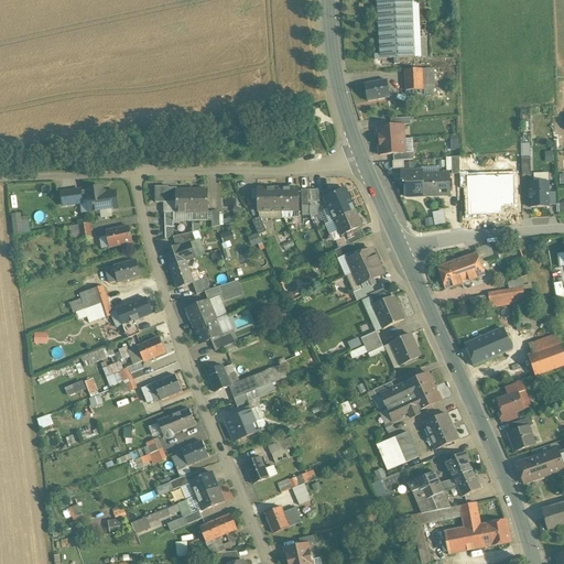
[(419,1),(378,2),(380,55),(375,55),(375,61),(394,60),(396,65),(400,64),(399,58),(421,57),(420,38),(419,1)]
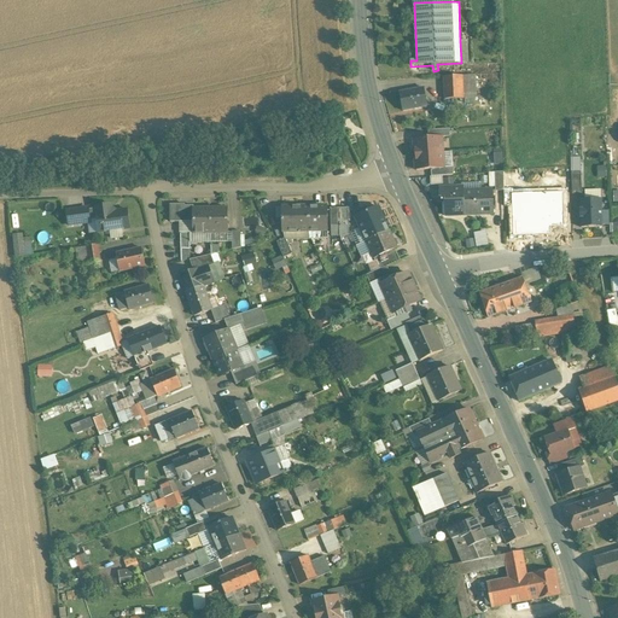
[(462,76),(444,77),(444,100),(464,99),(462,76)]
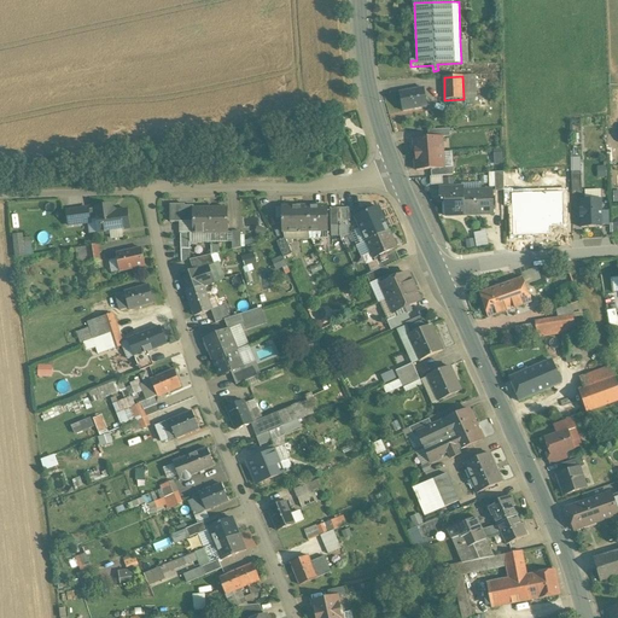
[(476,76),(462,76),(464,99),(477,98),(476,76)]
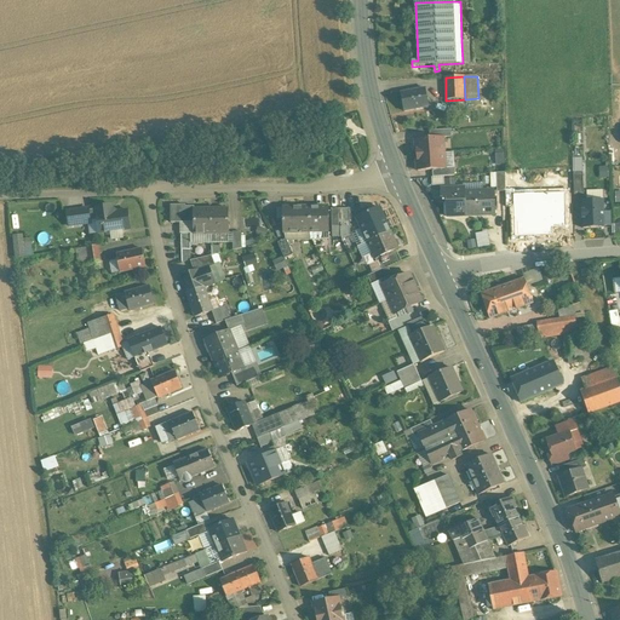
[(425,89),(401,93),(403,112),(429,108),(425,89)]
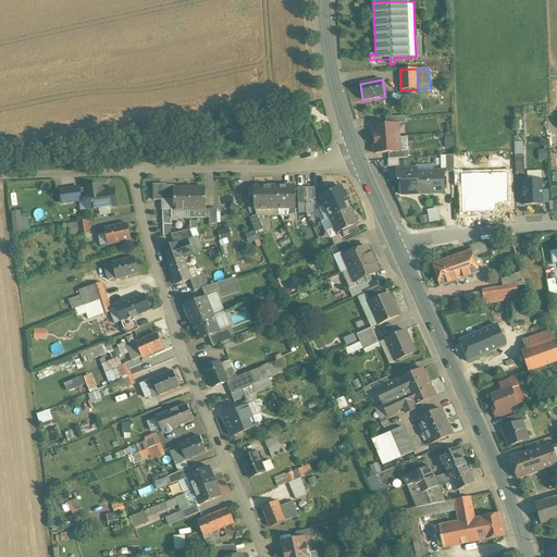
[(386,124),(373,125),(374,139),(398,138),(397,124),(386,124)]
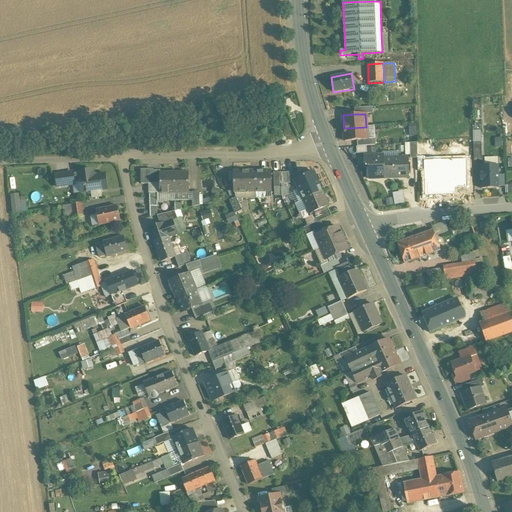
[(366,127),(344,128),(345,141),(357,141),(367,140),(367,139),(366,127)]
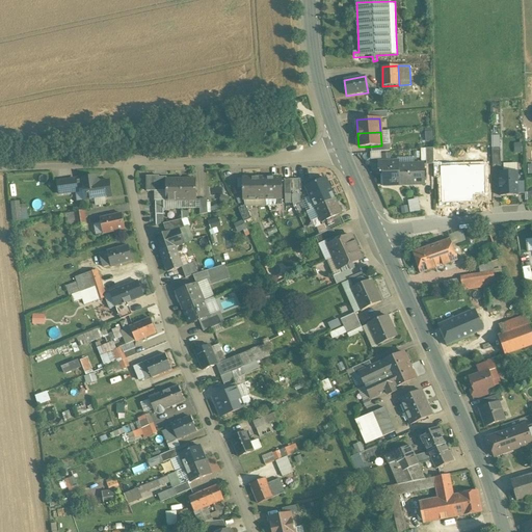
[(517,180),(516,161),(502,162),(503,170),(495,170),(496,195),(524,194),(523,180),(517,180)]
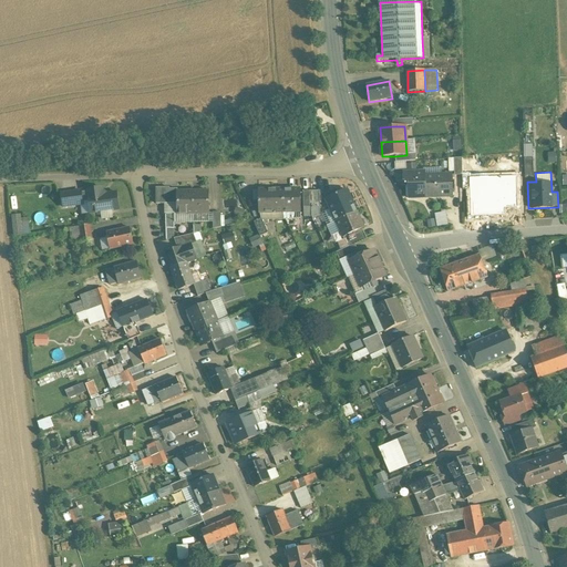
[(424,176),(424,173),(403,173),(404,186),(409,185),(409,197),(424,196),(424,176)]
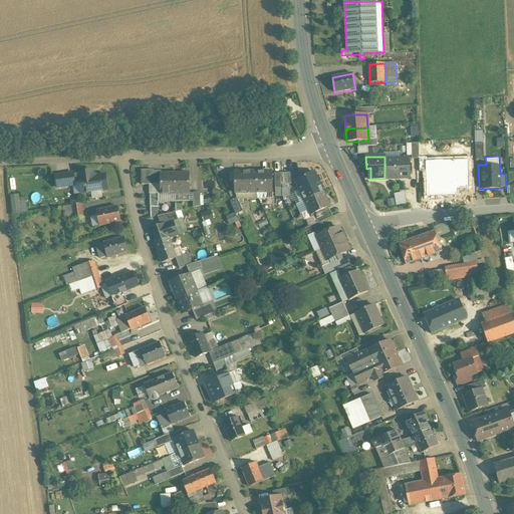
[(384,160),(384,178),(410,178),(409,159),(384,160)]
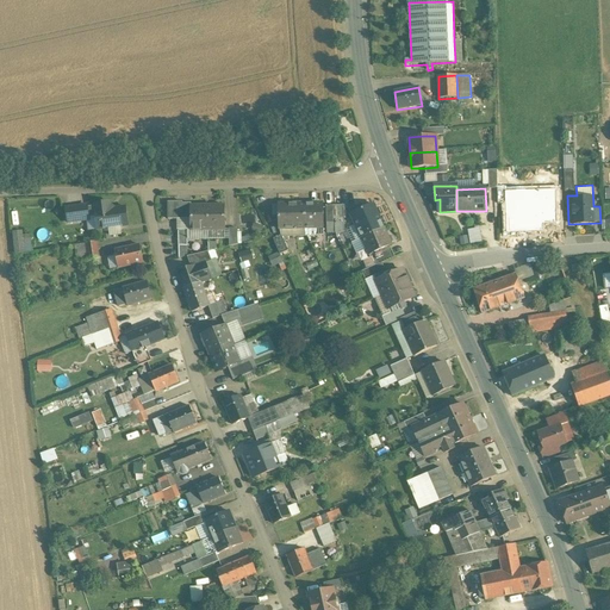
[(209,238),(207,206),(191,206),(191,204),(182,204),(182,201),(181,201),(181,205),(169,205),(169,201),(168,201),(168,219),(191,219),(191,230),(187,230),(187,240),(209,238)]
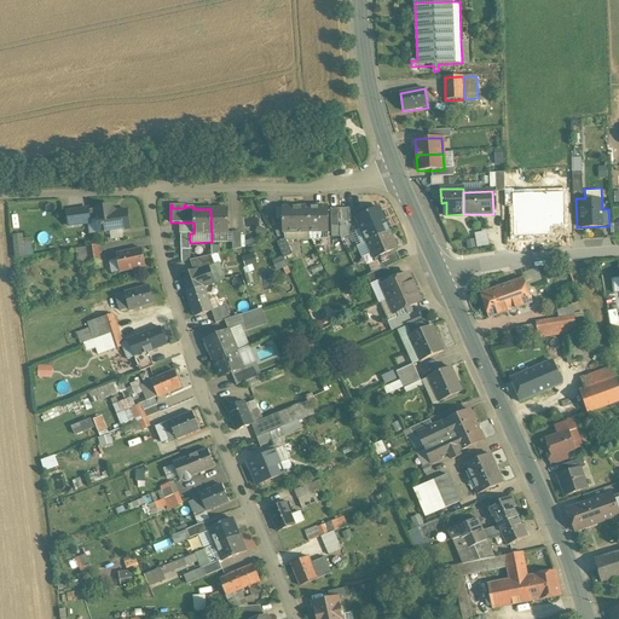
[(129,229),(129,227),(127,210),(115,212),(111,208),(111,206),(96,207),(96,209),(97,219),(99,233),(110,232),(122,230),(129,229)]
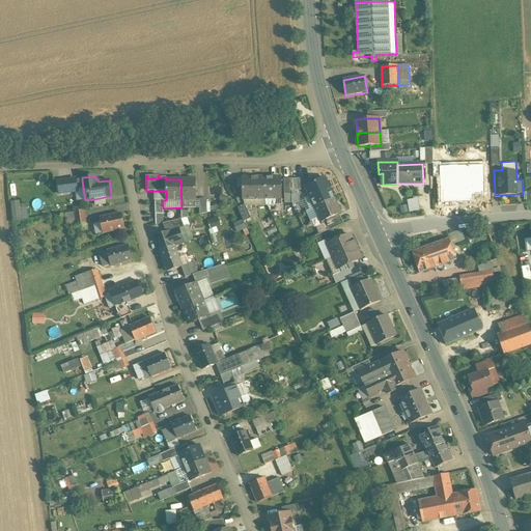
[(264,177),(242,178),(242,188),(243,199),(266,199),(264,177)]
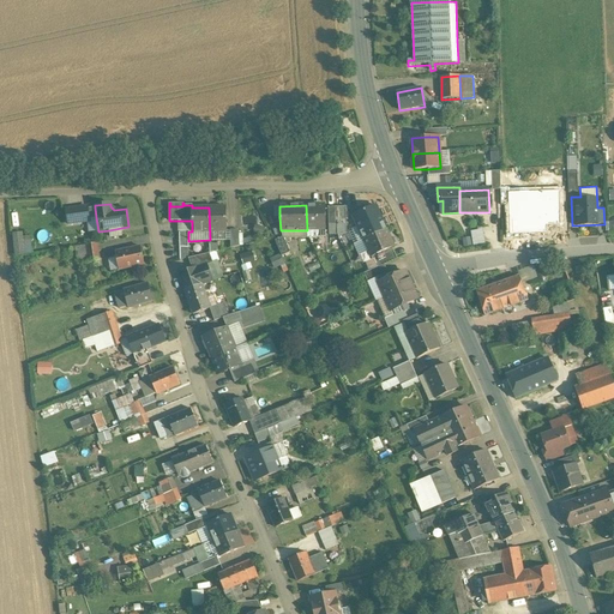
[(325,205),(306,205),(307,230),(325,229),(325,205)]
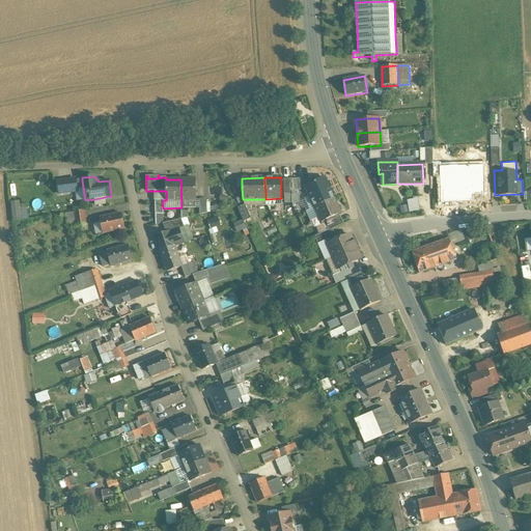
[(334,199),(325,177),(305,187),(314,207),(334,199)]
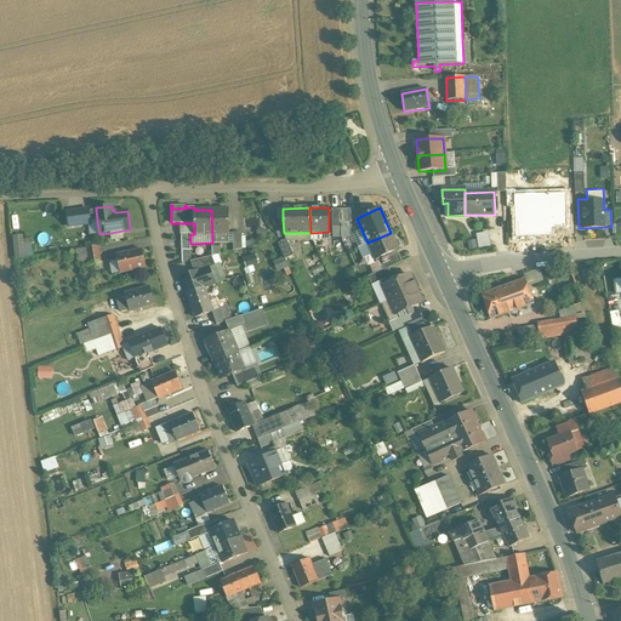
[(91,223),(90,221),(89,211),(89,209),(67,212),(69,227),(89,223),(91,223)]
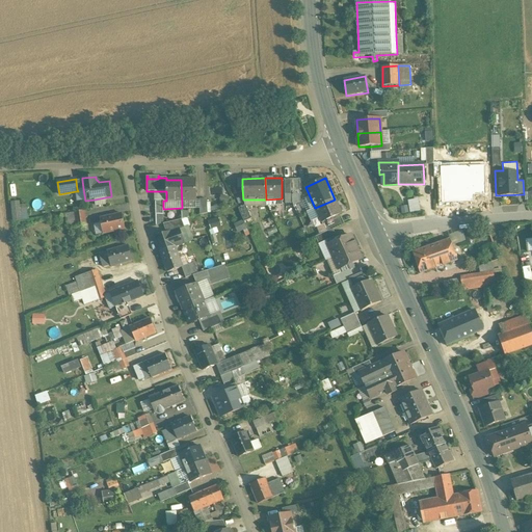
[(196,179),(181,180),(182,208),(195,208),(195,201),(196,201),(196,179)]
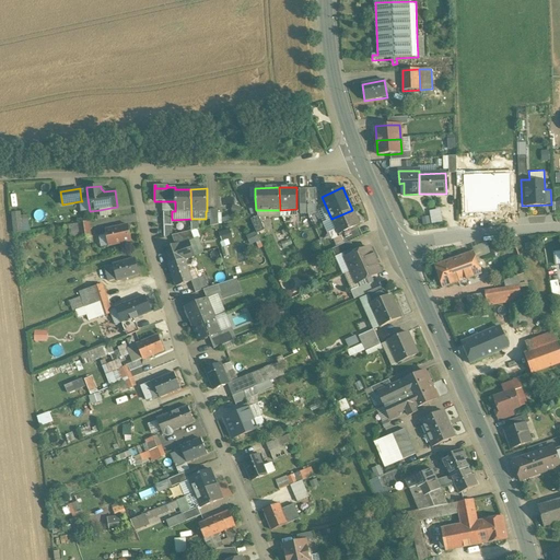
[(82,201),(80,201),(81,212),(90,211),(88,198),(81,199),(82,201)]
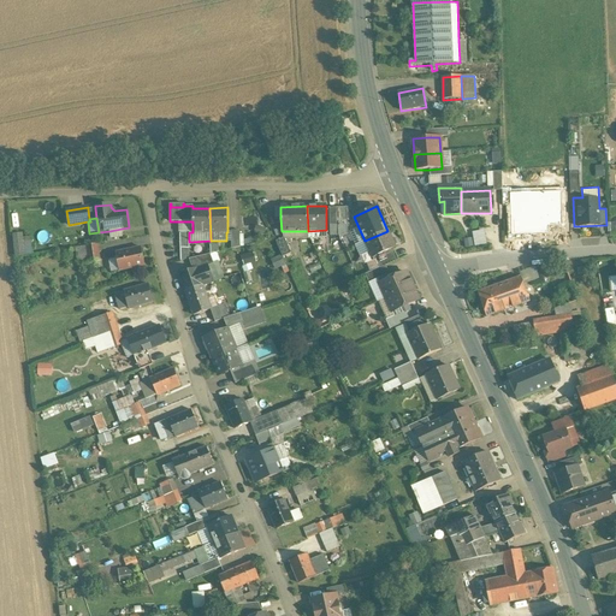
[(123,237),(122,229),(110,231),(111,238),(123,237)]
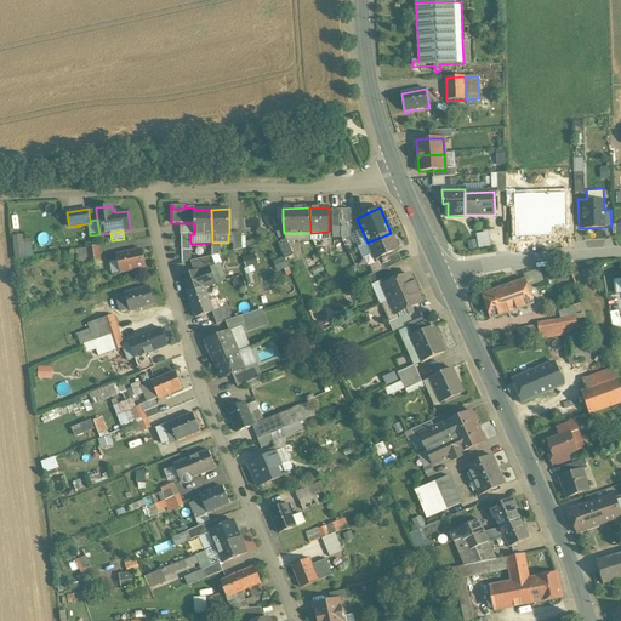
[(491,231),(478,233),(482,248),(494,245),(491,231)]
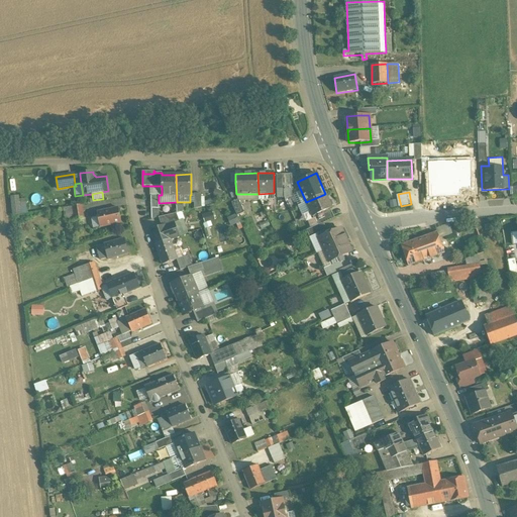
[(325,194),(306,202),(313,216),(331,208),(325,194)]
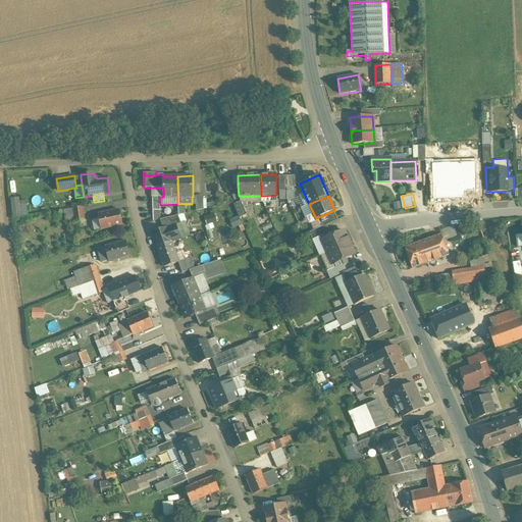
[(13,217),(20,216),(19,208),(18,202),(18,198),(11,198),(13,217)]
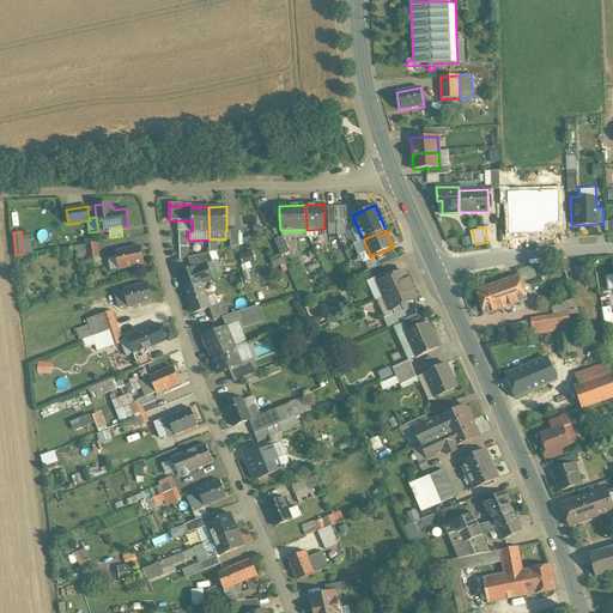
[(283,236),(274,241),(281,255),(290,252),(283,236)]
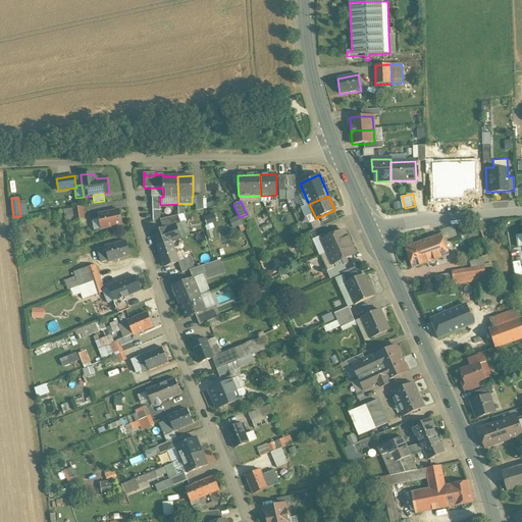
[(80,207),(73,208),(75,222),(85,221),(83,207),(80,207)]
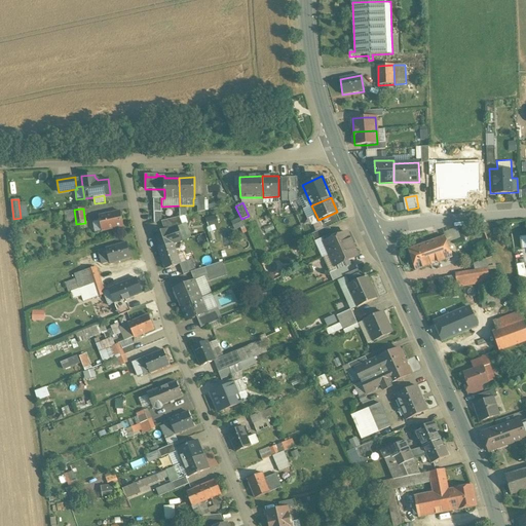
[(71,211),(65,211),(67,225),(76,224),(74,210),(71,211)]
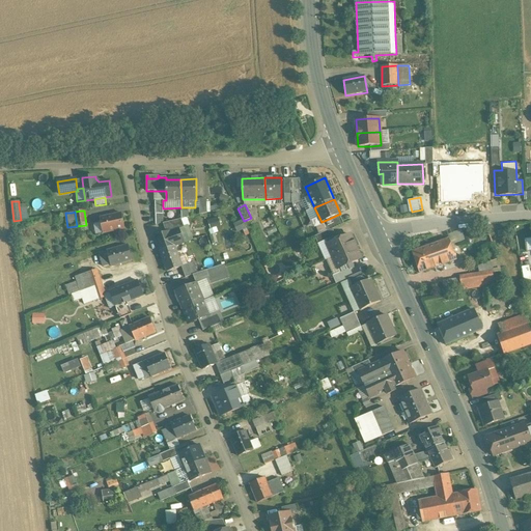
[(121,213),(100,218),(103,233),(124,228),(121,213)]
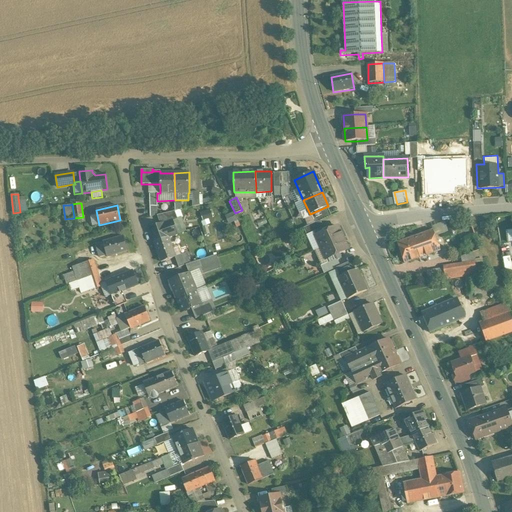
[(203,212),(204,219),(213,216),(211,209),(203,212)]
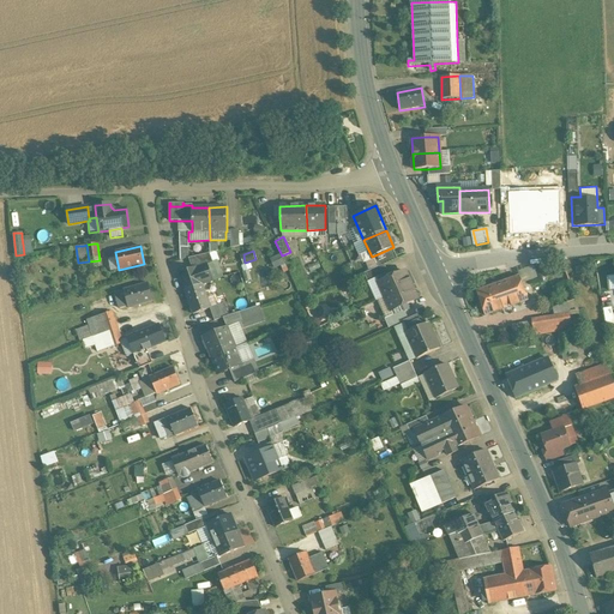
[(393,251),(374,259),(378,268),(384,265),(397,259),(393,251)]
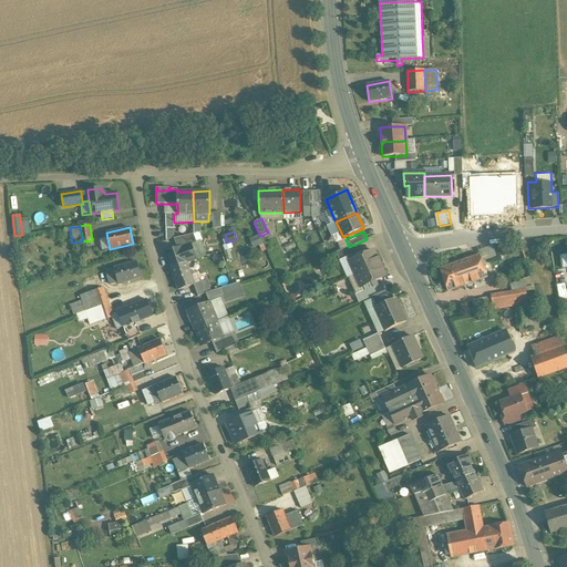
[(194,234),(174,238),(177,249),(191,245),(196,243),(194,234)]
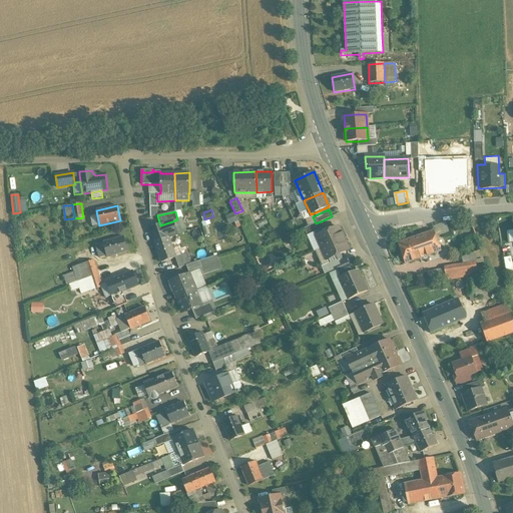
[(160,225),(149,229),(154,242),(168,237),(177,234),(172,221),(160,225)]
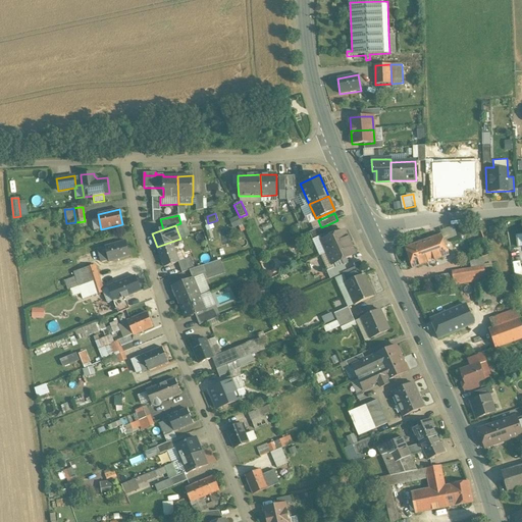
[(321,227),(309,232),(313,240),(329,232),(326,225),(321,227)]
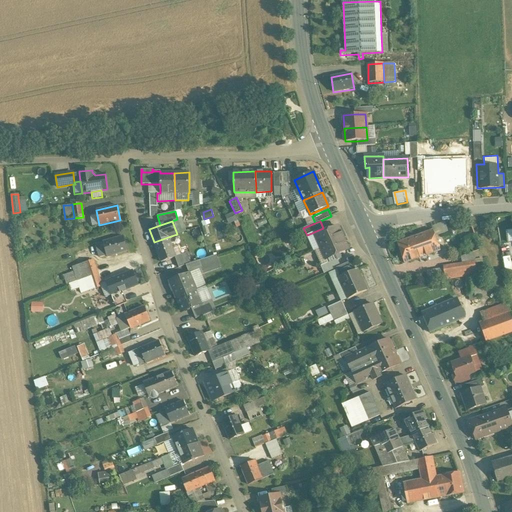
[(448,224),(411,237),(416,249),(421,247),(424,256),(455,245),(448,224)]
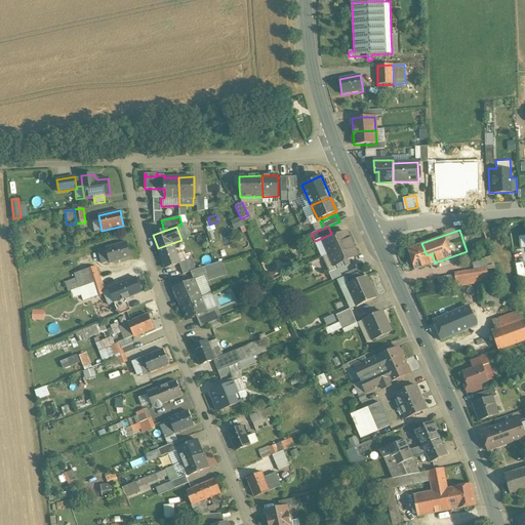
[(346,232),(324,242),(329,253),(352,244),(346,232)]
